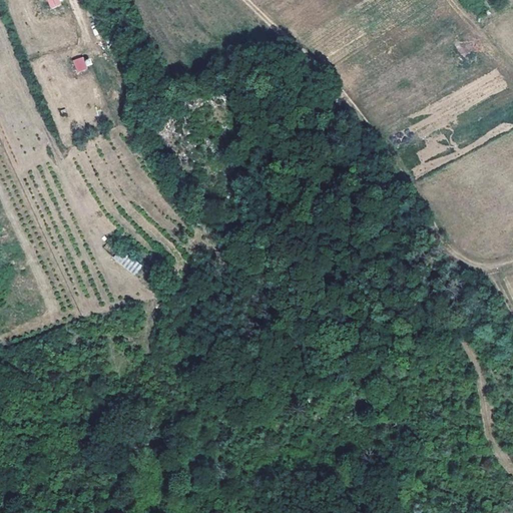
[(46,0),(49,8),(60,5),(58,0),(46,0)]
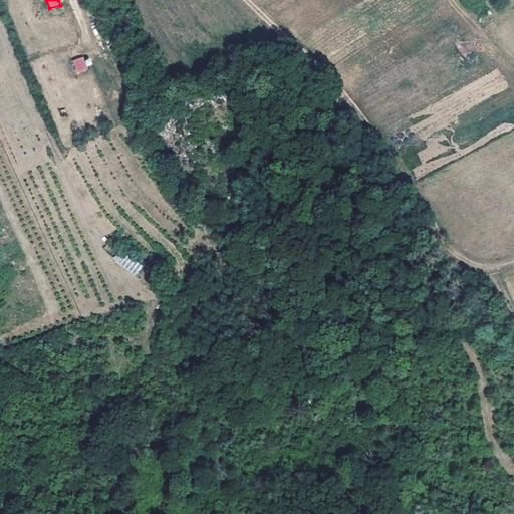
[(71,61),(77,73),(88,68),(82,56),(71,61)]
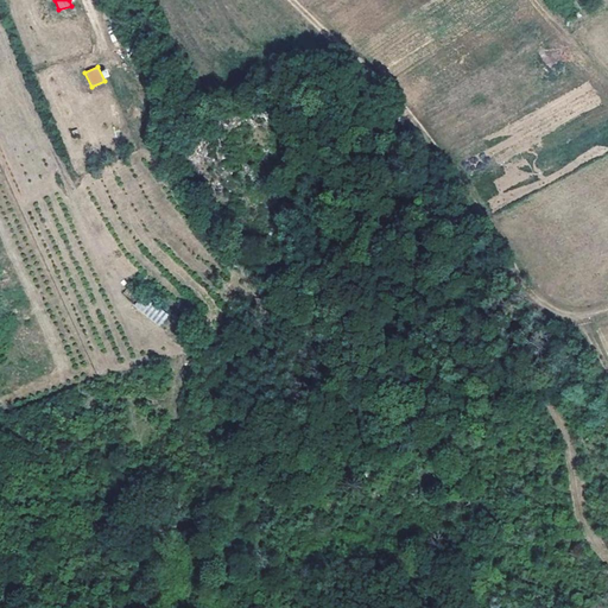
[(145,295),(134,304),(158,327),(168,317),(145,295)]
